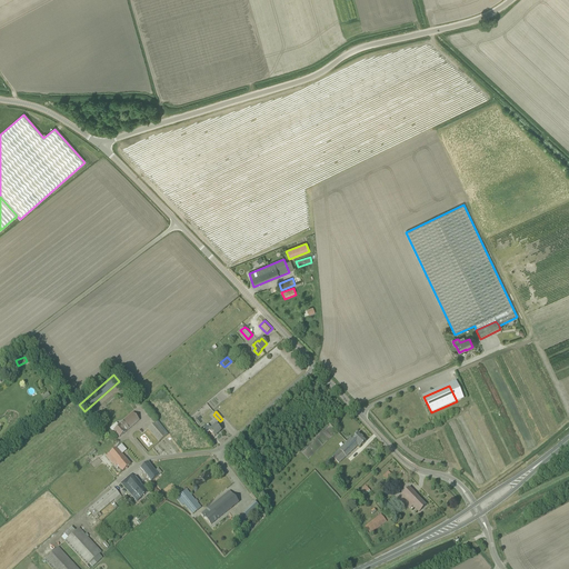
[(139,420),(132,412),(118,425),(119,427),(113,431),(120,438),(126,432),(139,420)]
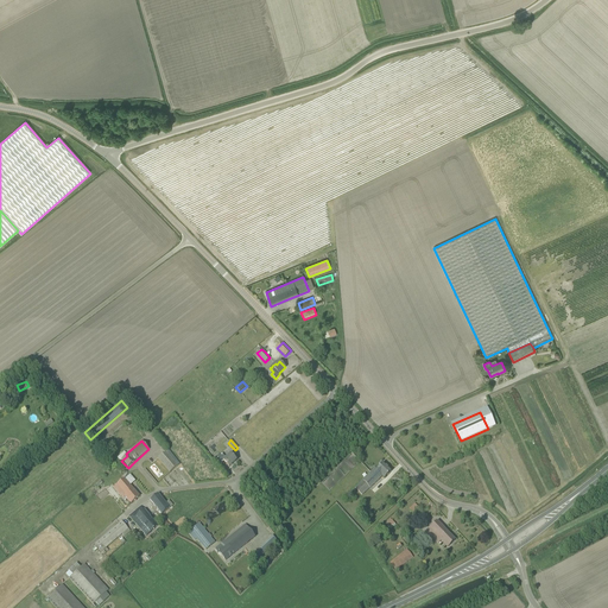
[(178,466),(166,451),(158,458),(170,472),(178,466)]
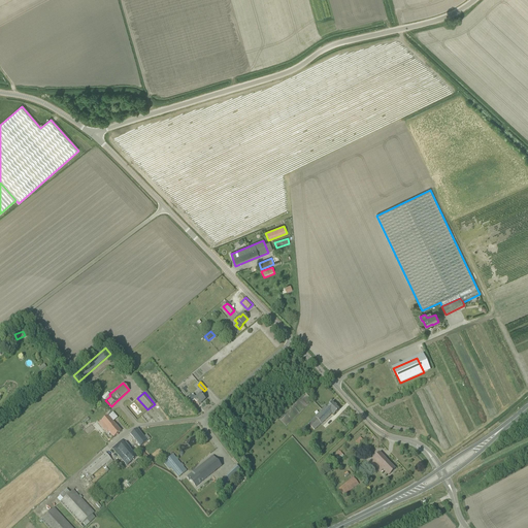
[(196,398),(193,394),(188,398),(192,402),(194,400),(199,405),(205,400),(200,394),(196,398)]
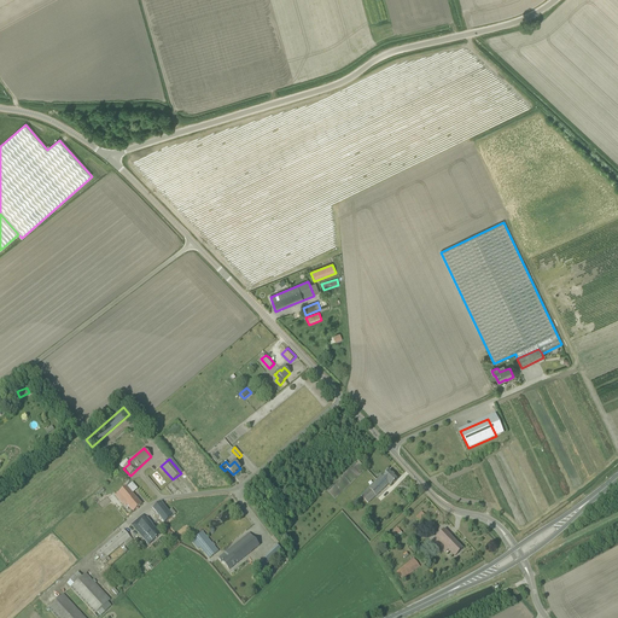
[(156,471),(149,477),(158,489),(167,482),(156,471)]
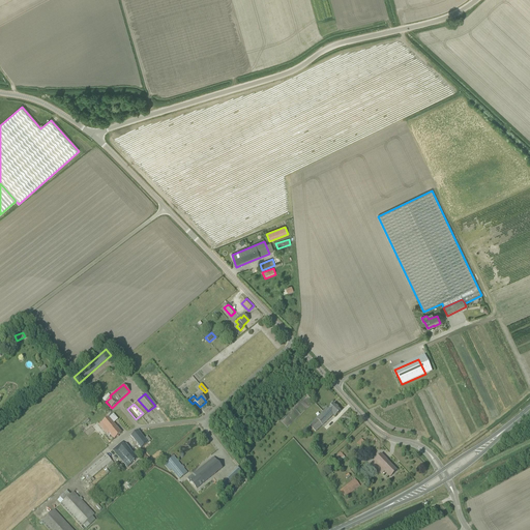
[(335,417),(341,411),(333,404),(328,410),(327,408),(310,425),(316,433),(333,415),(335,417)]
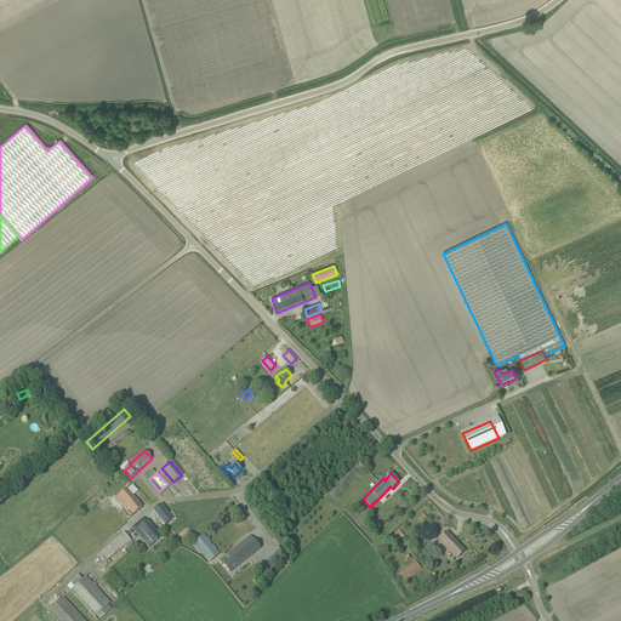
[(142,507),(127,490),(126,489),(119,496),(125,502),(121,505),(124,507),(126,506),(134,514),(142,507)]
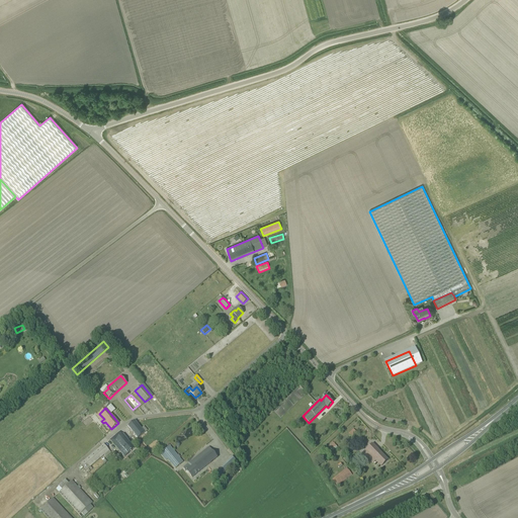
[(135,421),(127,427),(138,439),(145,433),(135,421)]
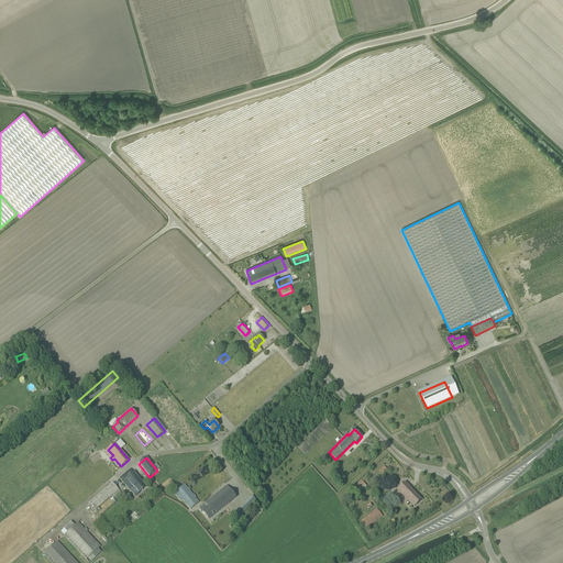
[(130,470),(120,478),(130,490),(133,488),(139,494),(146,487),(133,473),(130,470)]
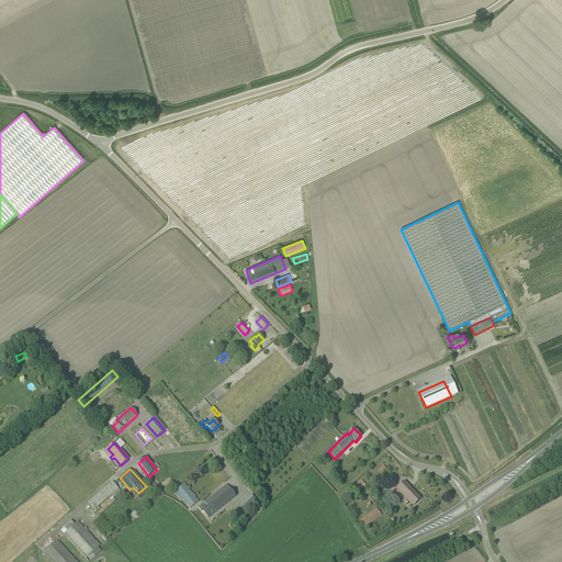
[(56,489),(67,479),(63,473),(51,483),(56,489)]
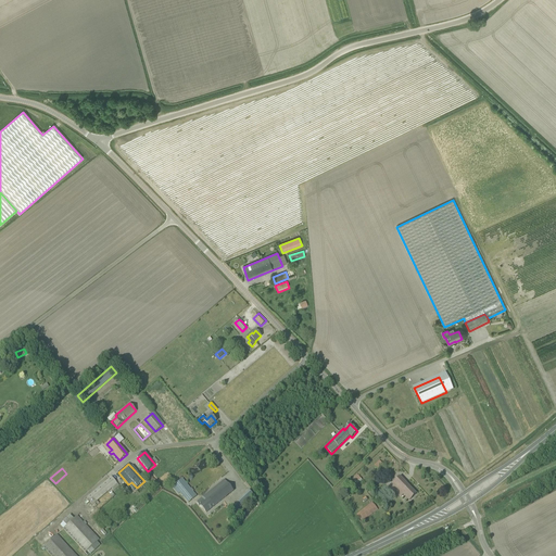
[(353,479),(357,485),(363,481),(357,475),(353,479)]
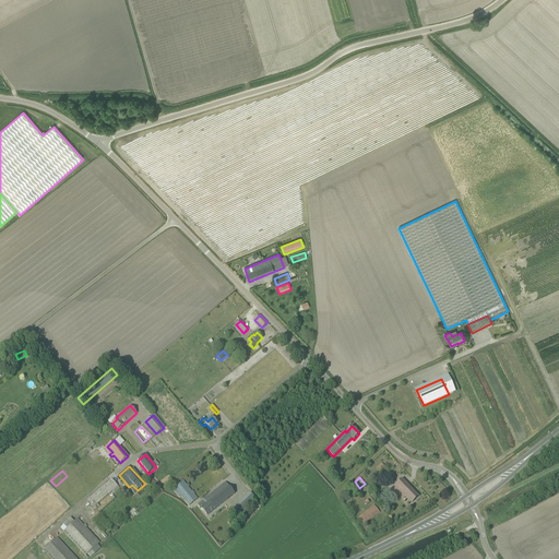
[(93,508),(118,486),(113,479),(87,501),(91,506),(93,508)]
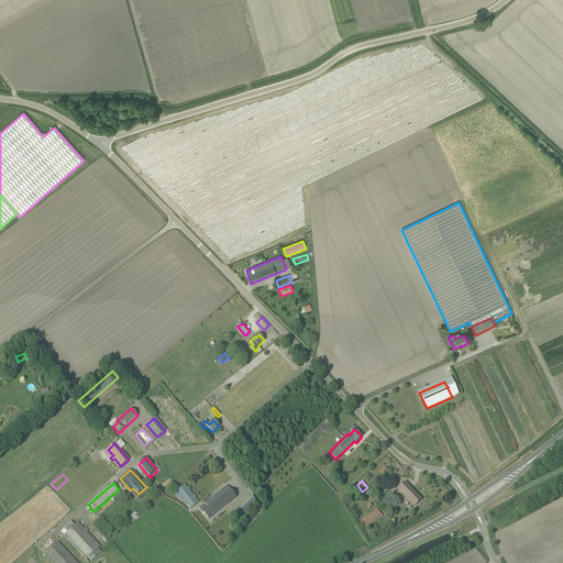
[(421,500),(405,483),(395,493),(406,504),(409,501),(415,507),(421,500)]
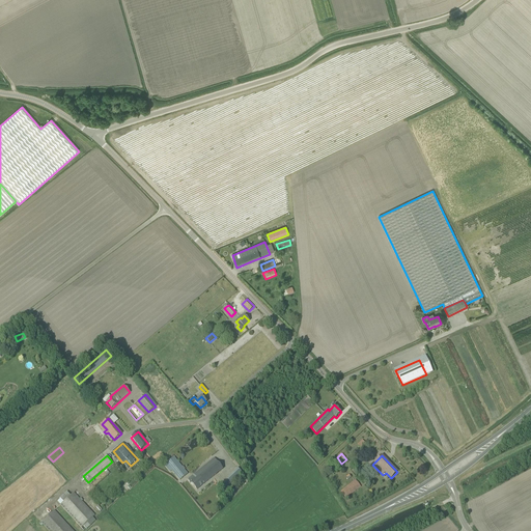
[(174,457),(166,464),(179,480),(188,474),(174,457)]
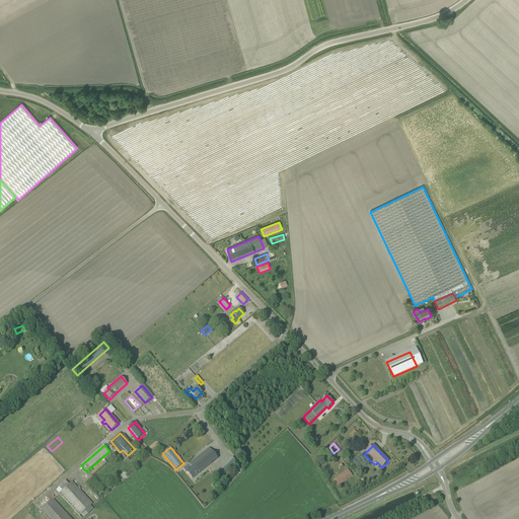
[(218,458),(217,458),(209,448),(190,464),(192,467),(187,471),(193,479),(218,458)]
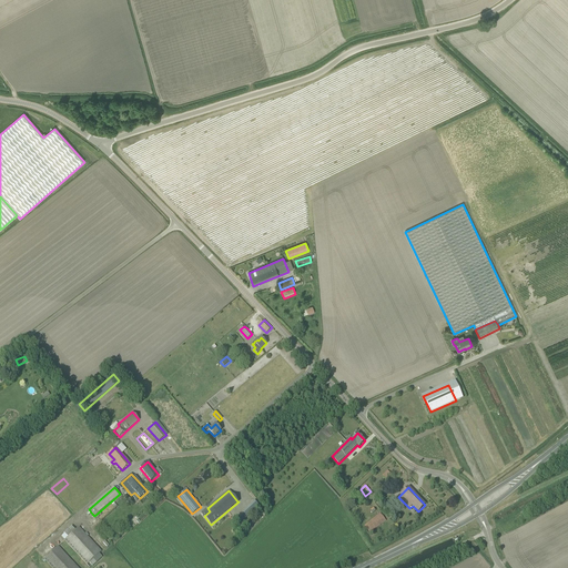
[(255,501),(243,511),(239,517),(243,521),(247,516),(260,506),(255,501)]
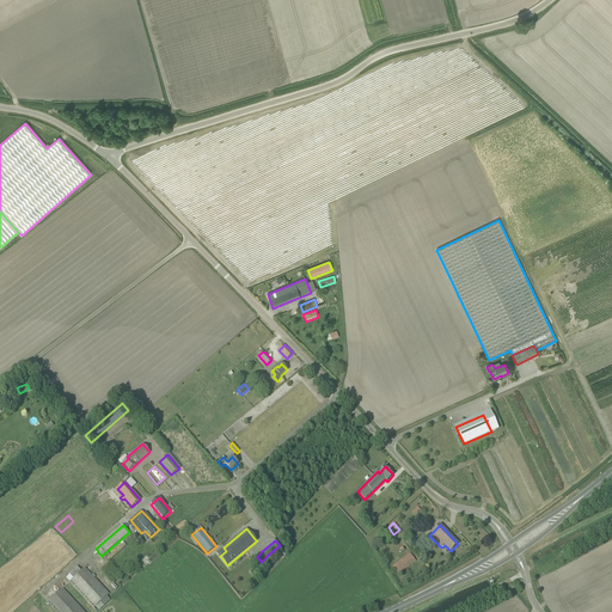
[(392,567),(398,575),(416,561),(410,554),(392,567)]
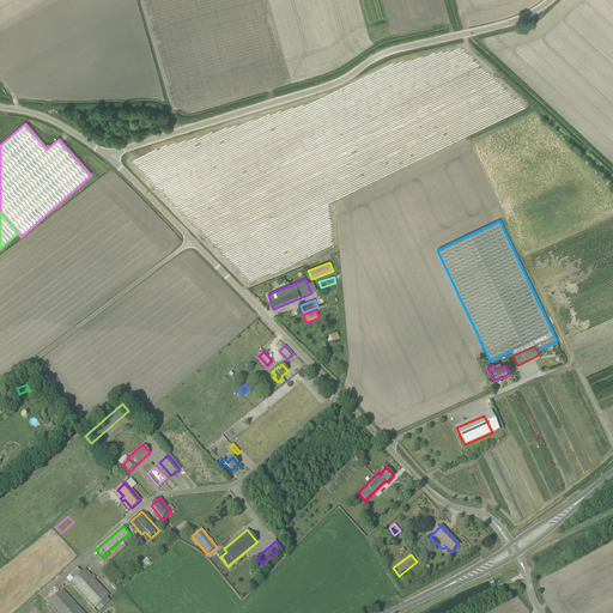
[(109,595),(85,569),(70,583),(93,610),(109,595)]
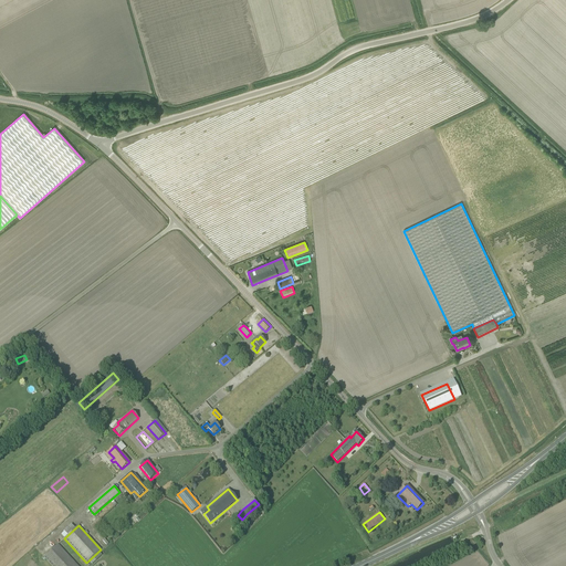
[(77,565),(58,544),(44,557),(51,565),(77,565)]
